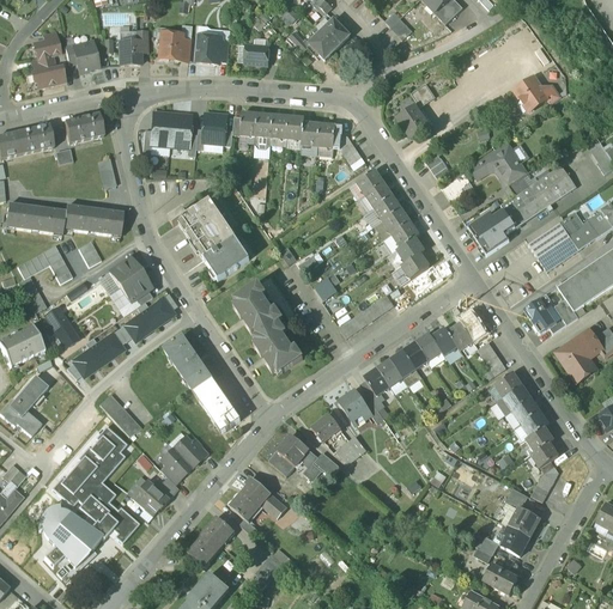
[(332,7),(326,0),(320,6),(327,13),(332,7)]
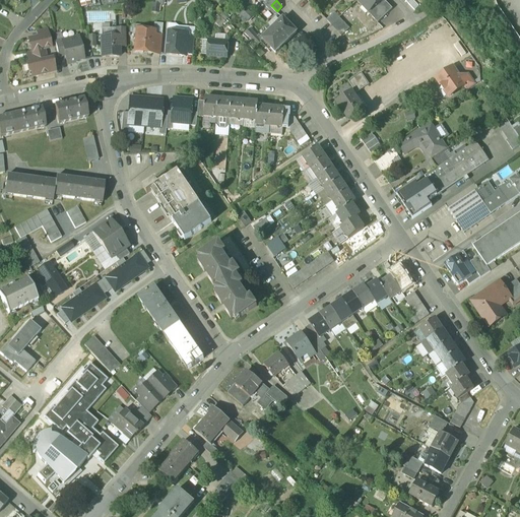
[(358,0),(363,4),(365,2),(371,9),(376,4),(377,4),(382,0),(358,0)]
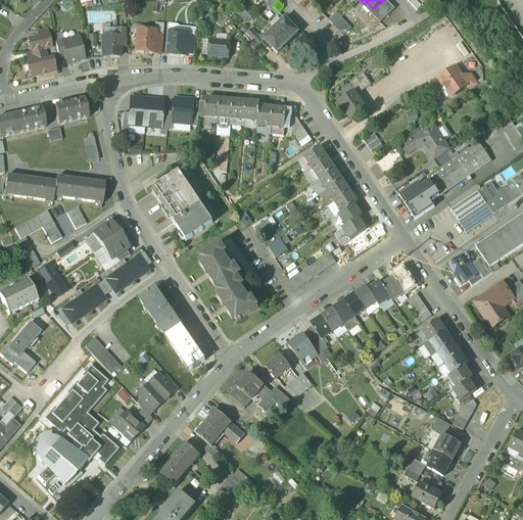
[(384,0),(379,4),(378,4),(373,9),(371,11),(380,20),(394,7),(388,0),(384,0)]
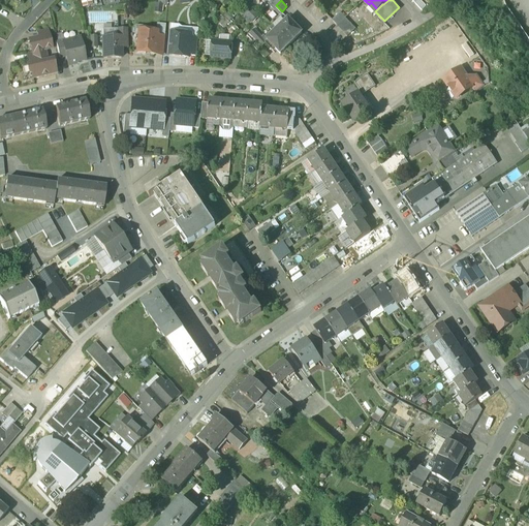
[(340,10),(332,18),(337,23),(345,16),(340,10)]
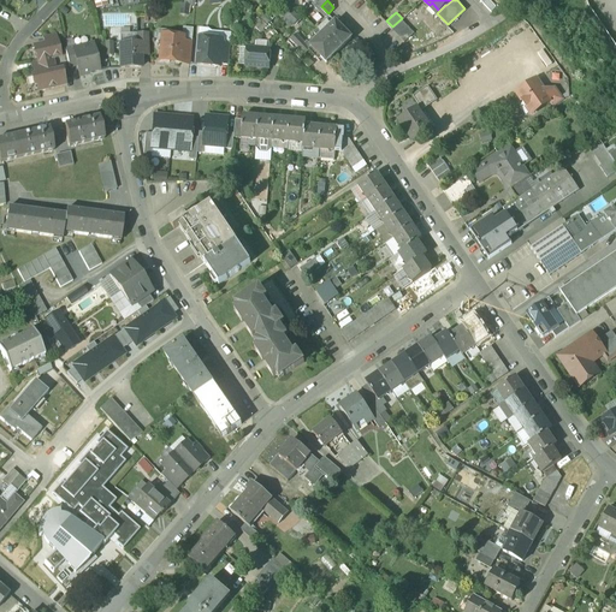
[(402,18),(392,27),(404,40),(414,30),(402,18)]
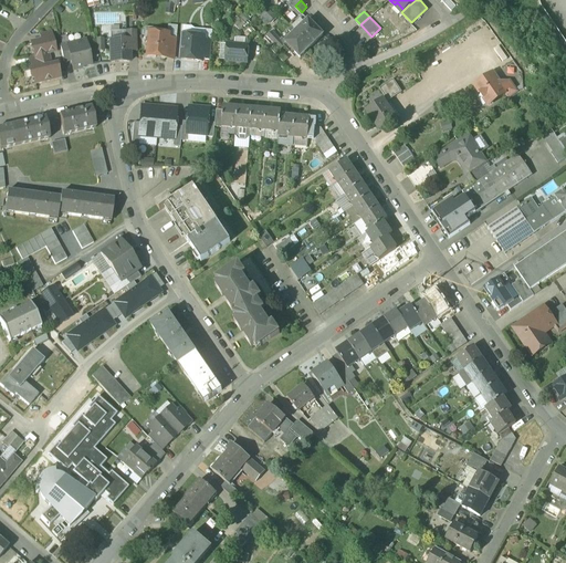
[(296,30),(311,45),(324,32),(308,18),(296,30)]
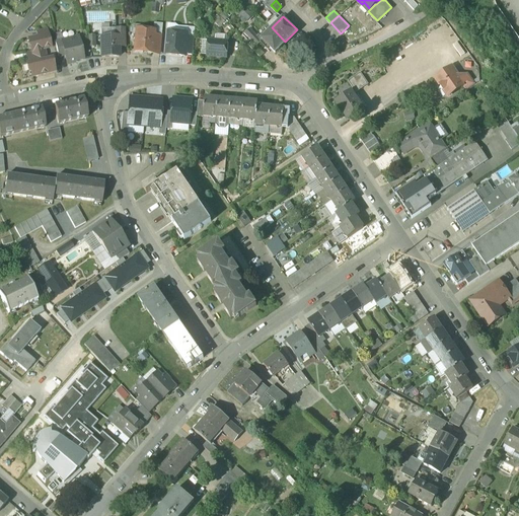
[(125,26),(115,27),(115,35),(119,35),(119,45),(126,45),(125,26)]
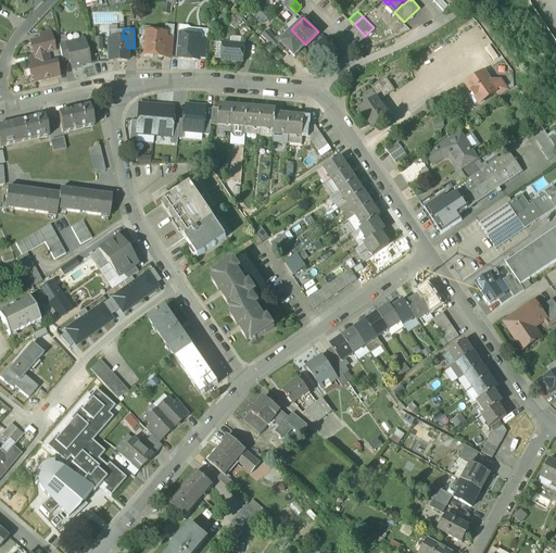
[(276,37),(267,28),(263,34),(272,41),(276,37)]
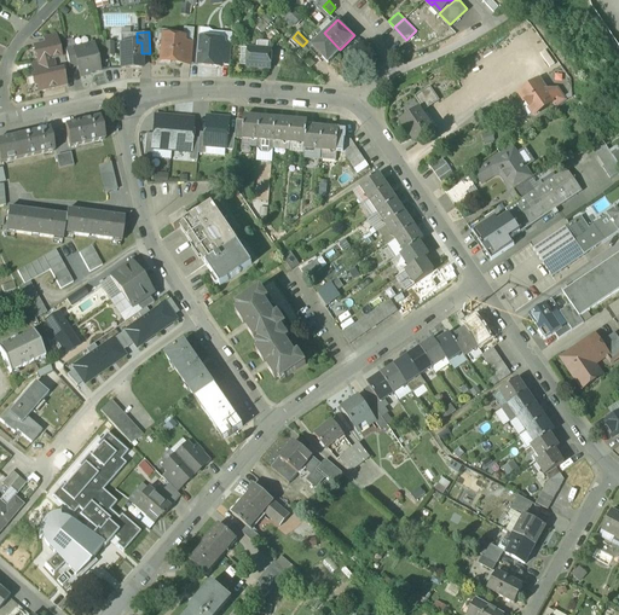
[(137,33),(120,33),(121,42),(137,42),(137,33)]
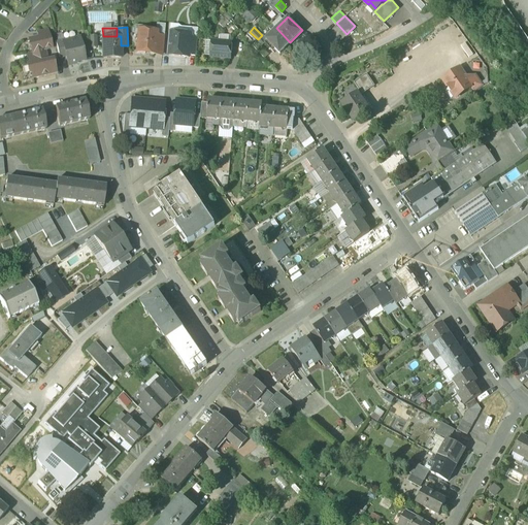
[(290,42),(276,28),(273,30),(266,37),(267,38),(265,41),(272,48),(274,46),(281,52),(290,42)]
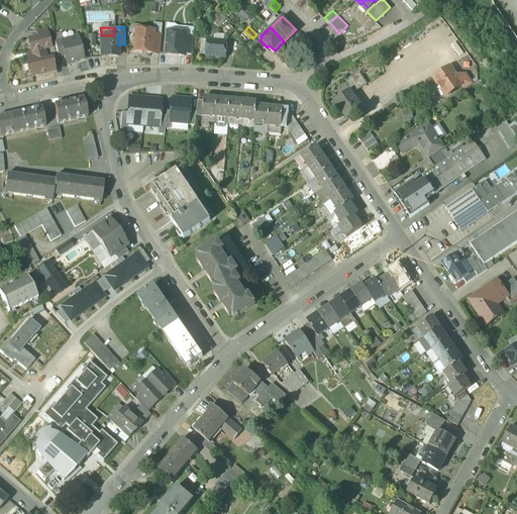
[(153,29),(135,28),(135,32),(132,34),(132,37),(134,40),(133,50),(141,50),(142,50),(151,52),(151,50),(152,33),(153,29)]
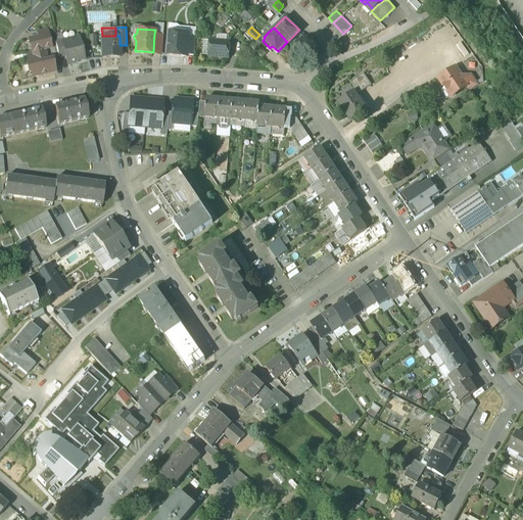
[(189,33),(169,32),(167,53),(187,55),(188,53),(189,35),(189,33)]
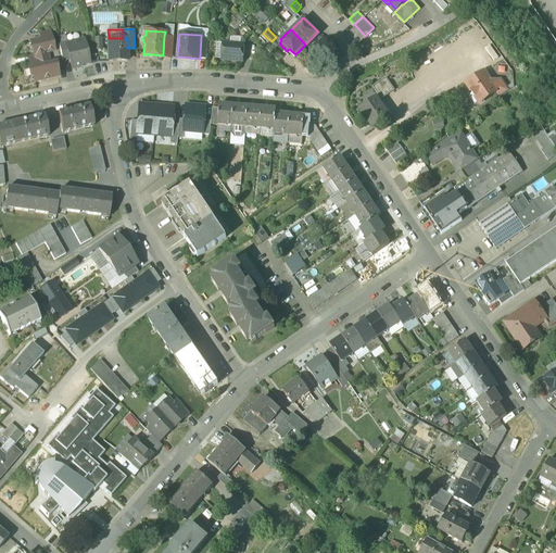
[(41,38),(32,41),(32,44),(32,46),(33,51),(34,51),(35,53),(43,51),(53,49),(50,36),(41,38)]
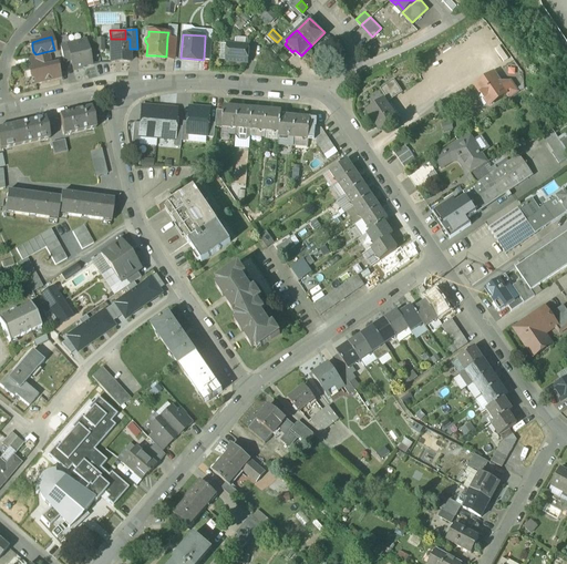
[(176,37),(167,37),(166,55),(174,57),(176,37)]
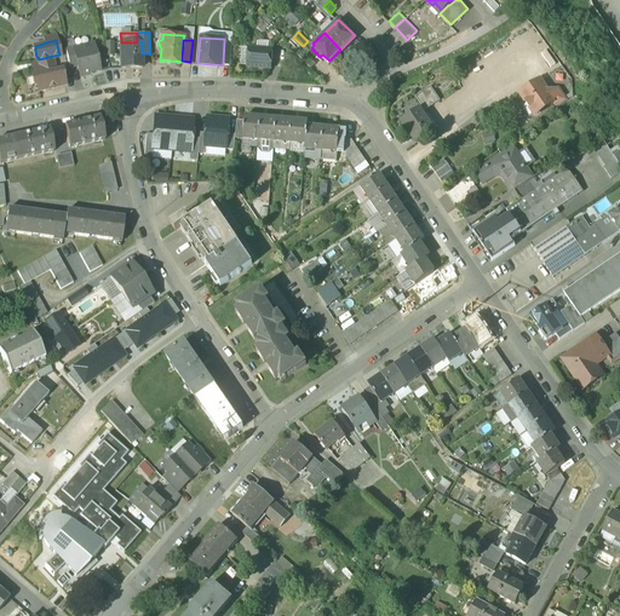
[(233,42),(224,41),(223,63),(230,64),(233,42)]
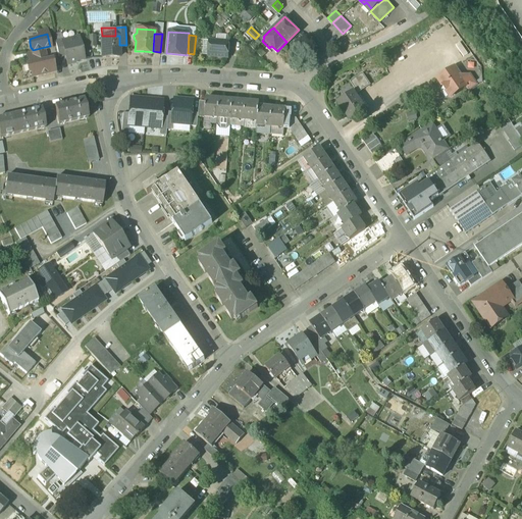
[(115,36),(102,36),(102,55),(119,55),(119,45),(119,36),(115,36)]
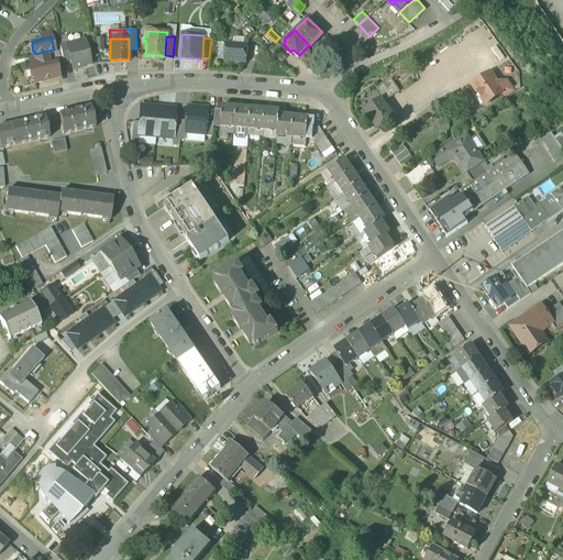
[(67,42),(59,44),(64,61),(70,58),(68,46),(67,42)]
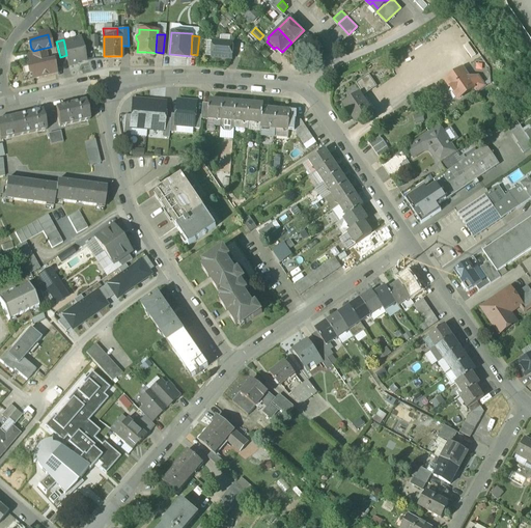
[(64,44),(66,55),(68,64),(77,62),(77,61),(85,59),(80,39),(64,44)]
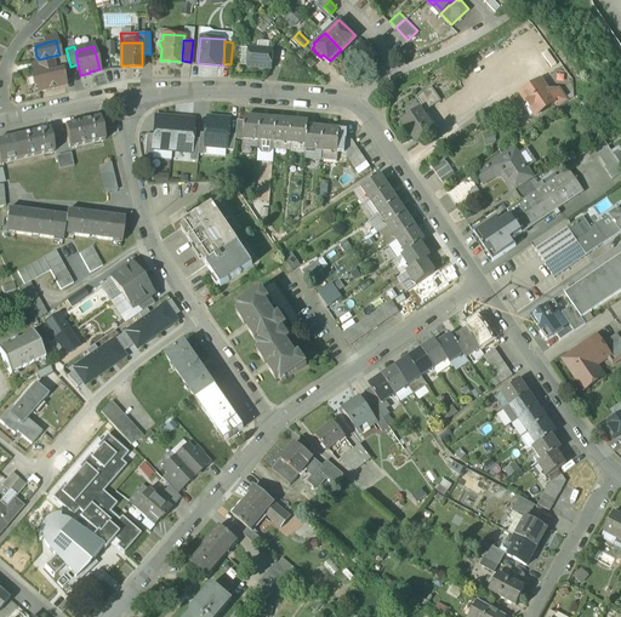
[(272,49),(250,46),(248,63),(271,66),(272,49)]
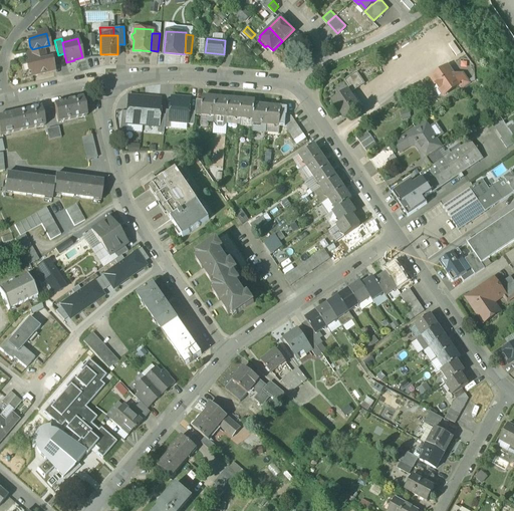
[(262,50),(251,38),(246,43),(258,54),(262,50)]
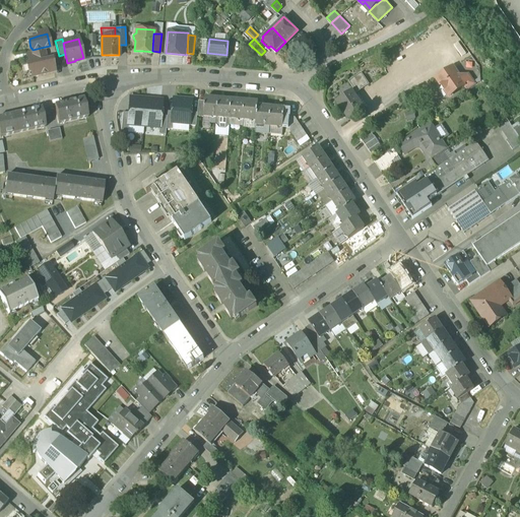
[(43,55),(28,58),(29,63),(28,63),(27,64),(28,70),(29,70),(31,70),(33,75),(54,70),(51,59),(44,61),(43,55)]
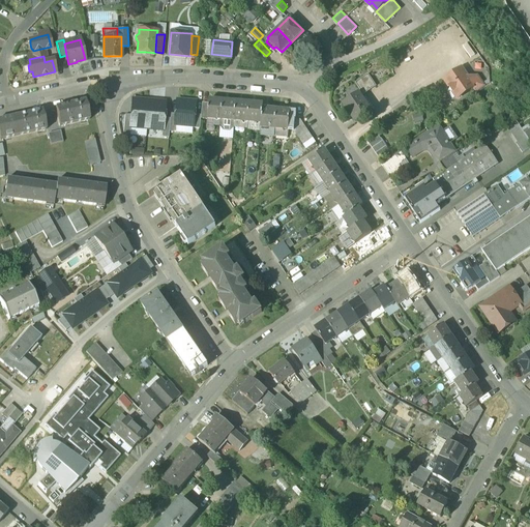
[(462,67),(445,79),(457,96),(473,85),(469,79),(462,67)]
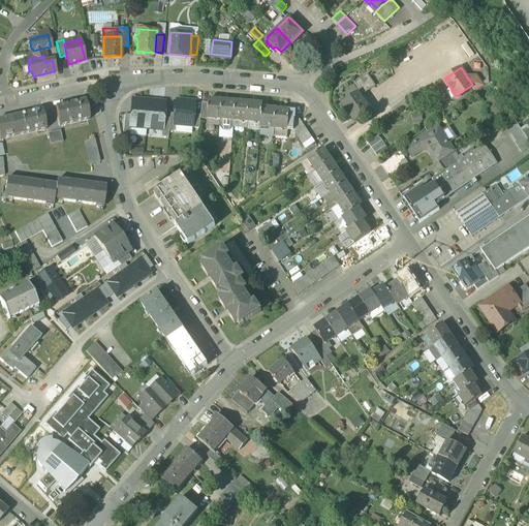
[(368,71),(355,81),(364,92),(376,84),(368,71)]
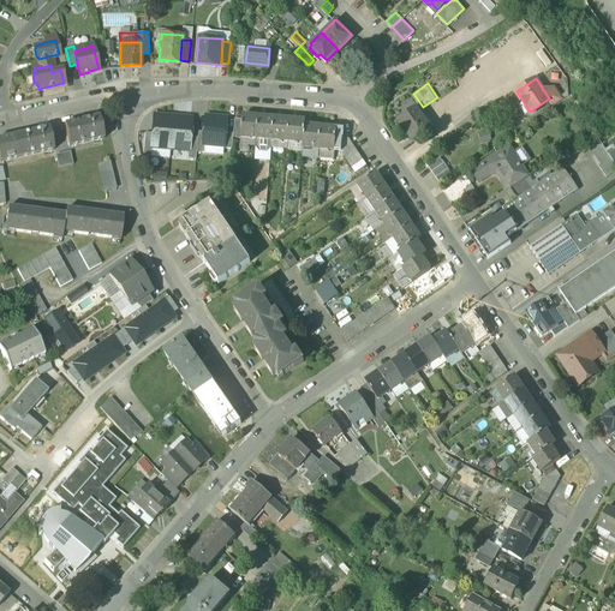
[(554,84),(544,91),(549,99),(553,105),(563,97),(554,84)]
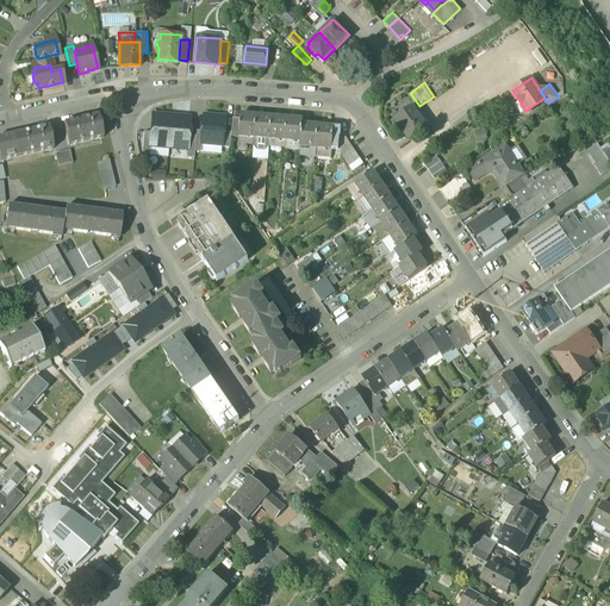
[(415,106),(406,112),(405,110),(394,117),(405,132),(408,130),(412,136),(428,125),(415,106)]
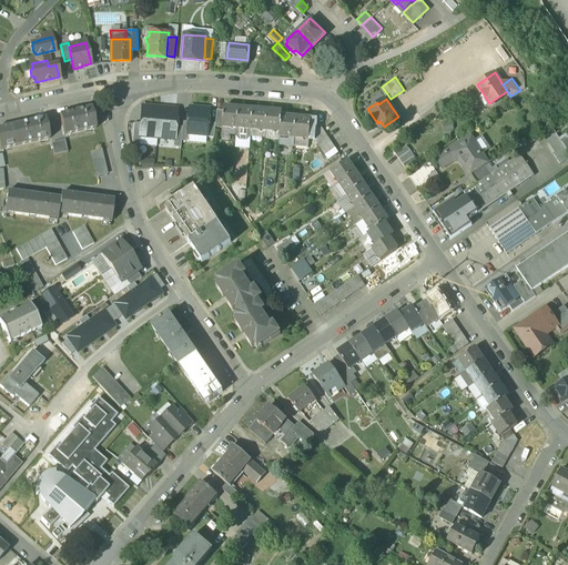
[(155,135),(158,106),(142,104),(140,121),(140,134),(155,135)]
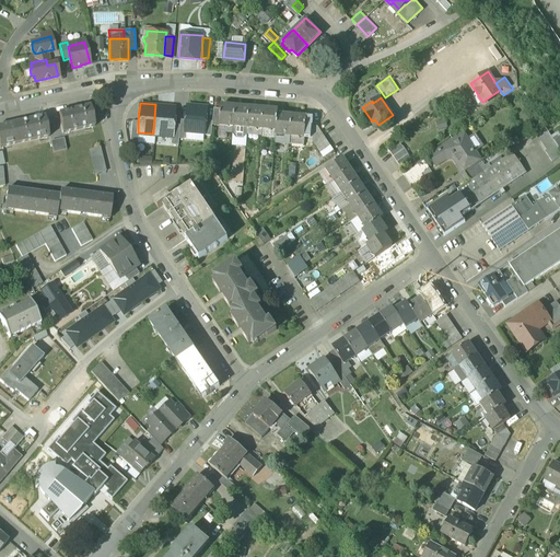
[(187,119),(186,131),(207,132),(208,118),(209,104),(188,103),(187,119)]
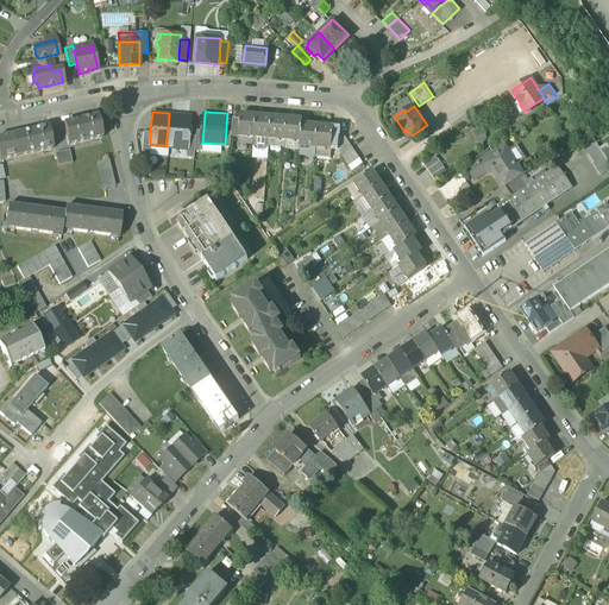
[(256,113),(240,112),(239,117),(238,134),(253,136),(256,113)]
